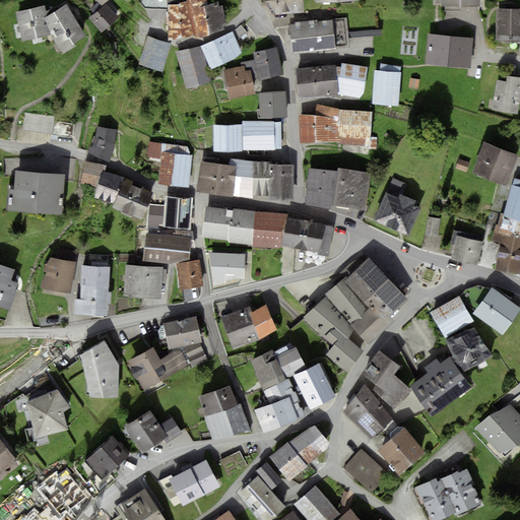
[(206,0),(177,0),(169,3),(168,34),(198,34),(224,26),(223,20),(228,20),(223,3),(220,4),(218,0),(215,0),(207,2),(206,0)]
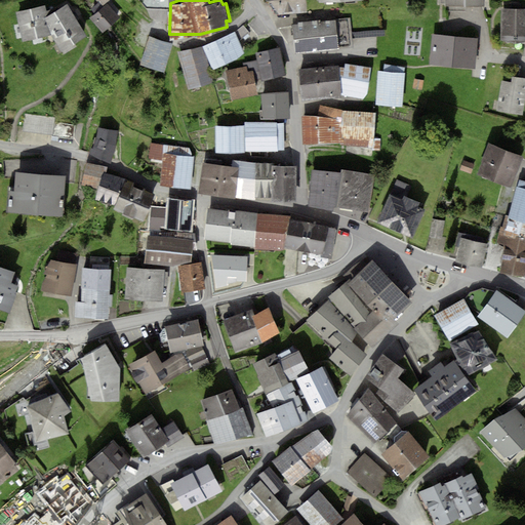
[(267,0),(268,1),(279,15),(308,12),(307,0),(267,0)]
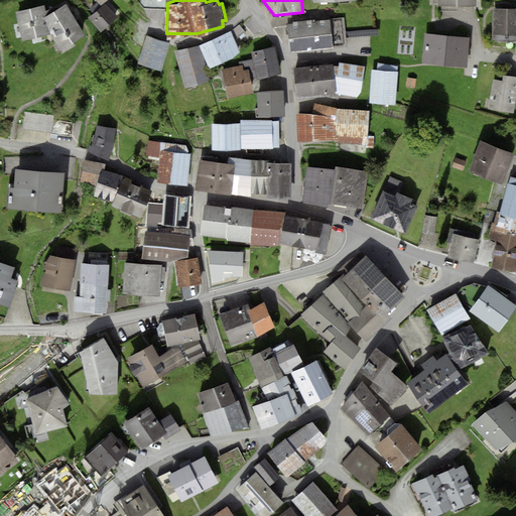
[(117,16),(105,2),(88,16),(100,30),(117,16)]
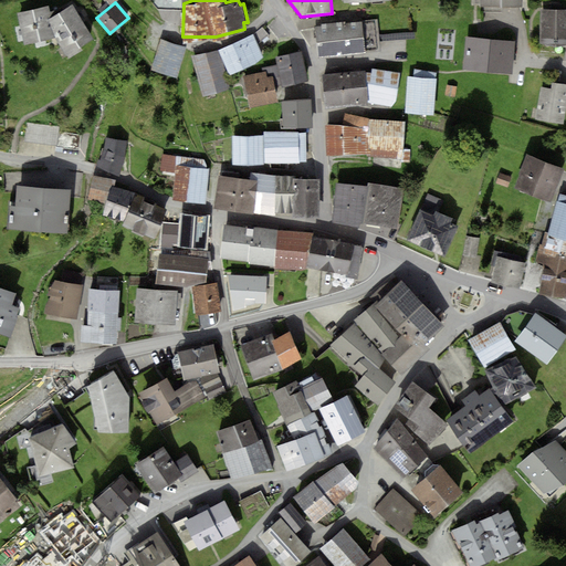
[(53,20),(50,22),(55,30),(73,55),(96,39),(73,6),(53,20)]
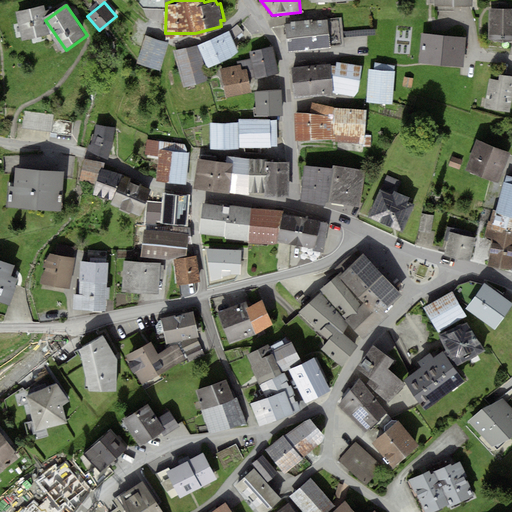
[(45,6),(17,13),(24,43),(52,36),(50,27),(45,20),(48,18),(45,6)]
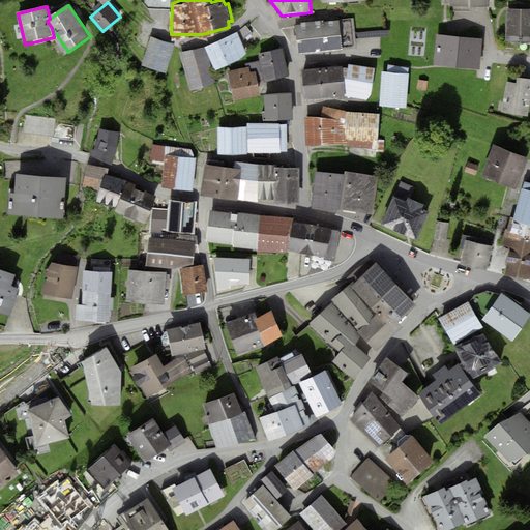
[(529,8),(509,8),(508,42),(529,42),(529,8)]
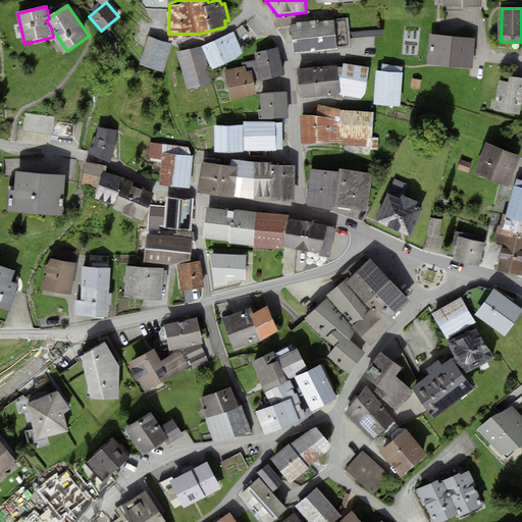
[(291,24),(294,53),(352,47),(349,18),(291,24)]
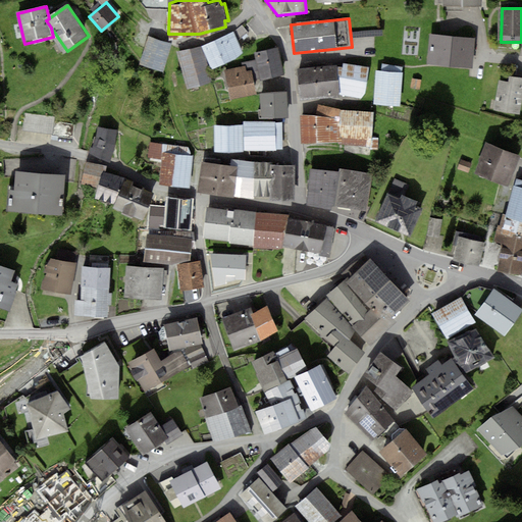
[(244,51),(233,30),(202,45),(212,65),(244,51)]
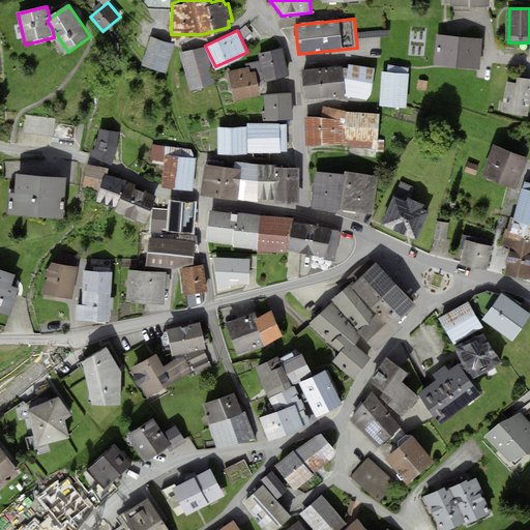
[(439,35),(436,65),(481,71),(484,39),(439,35)]
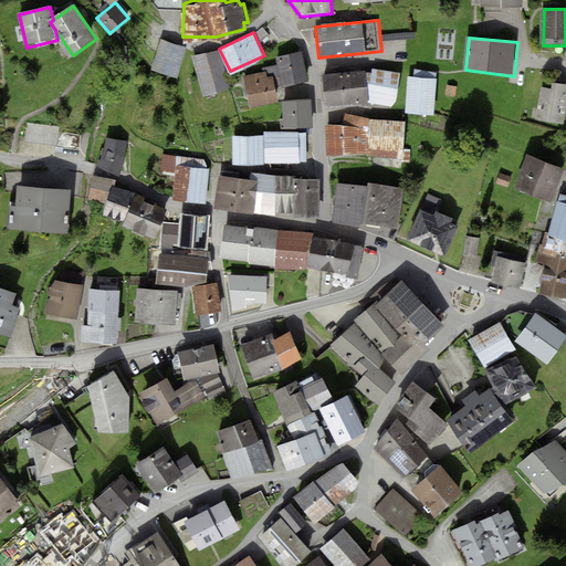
[(154,70),(178,79),(188,50),(164,42),(154,70)]
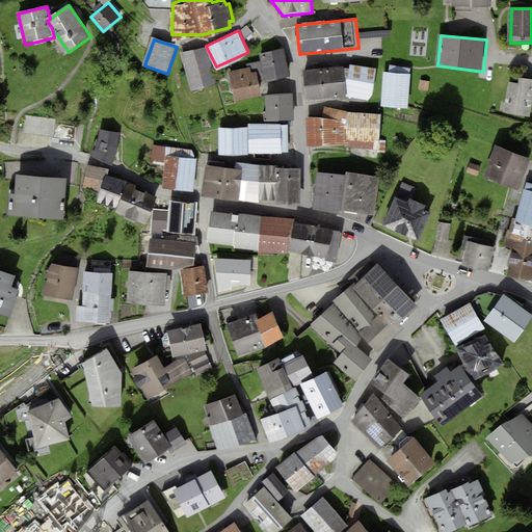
[(182,51),(191,87),(213,82),(204,46),(182,51)]
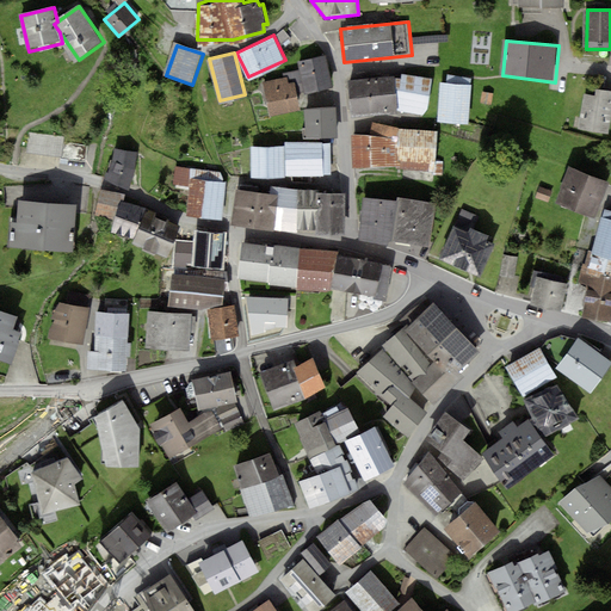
[(326,53),(298,59),(306,90),(333,84),(326,53)]
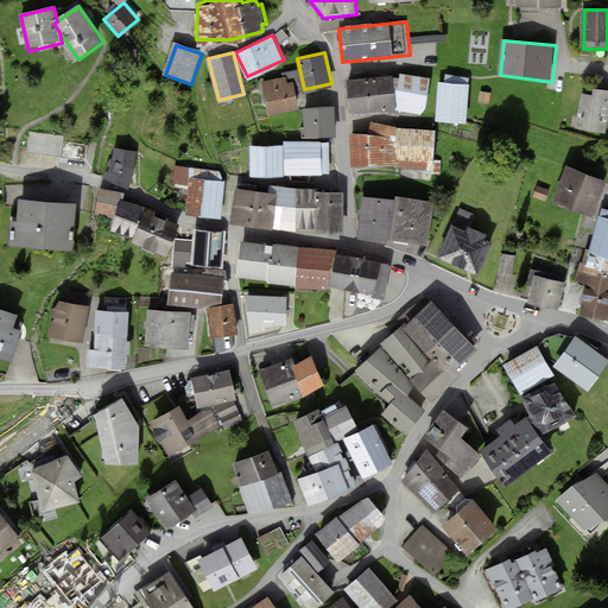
[(392,76),(346,80),(350,116),(397,113),(396,109),(420,115),(426,108),(430,78),(400,74),(399,78),(392,78),(392,76)]
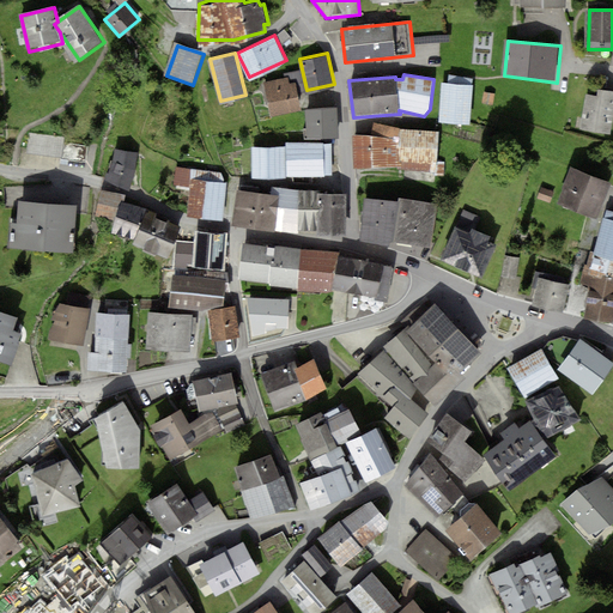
[(290,82),(289,76),(263,82),(269,113),(302,107),(296,80),(290,82)]
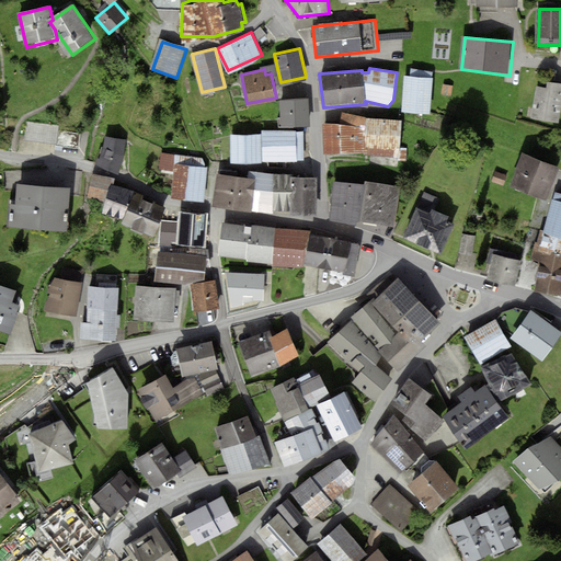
[(410,77),(404,77),(401,113),(431,115),(433,79),(432,78),(433,72),(411,69),(410,77)]
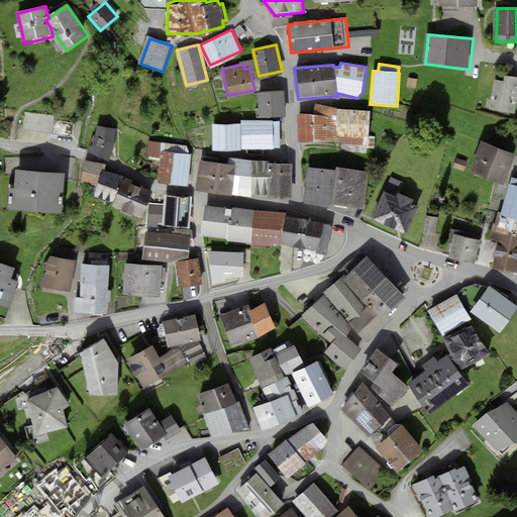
[(497,80),(491,111),(516,113),(516,110),(516,77),(507,75),(506,81),(497,80)]
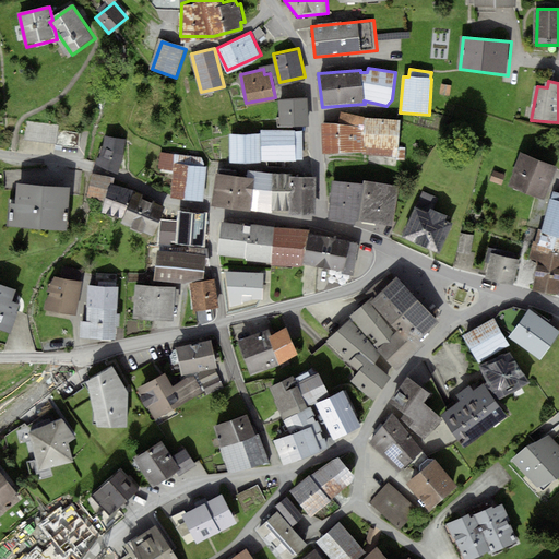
[(452,86),(441,84),(440,94),(450,96),(452,86)]
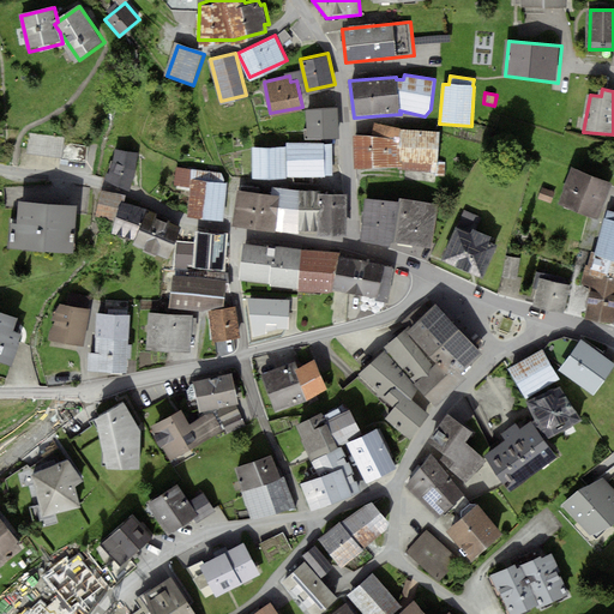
[(311,138),(341,138),(341,109),(311,109),(311,138)]
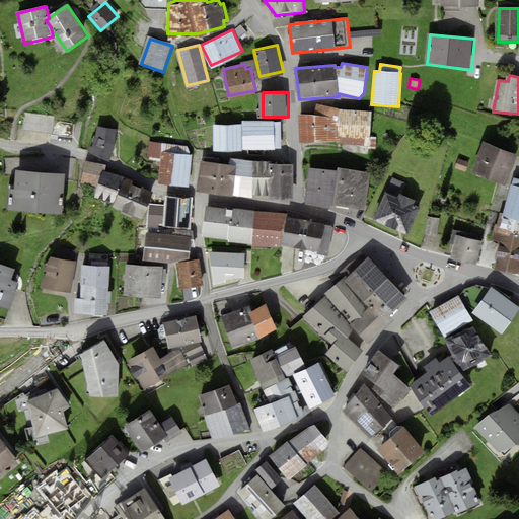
[(299,115),(300,143),(338,143),(338,109),(316,103),(315,115),(299,115)]
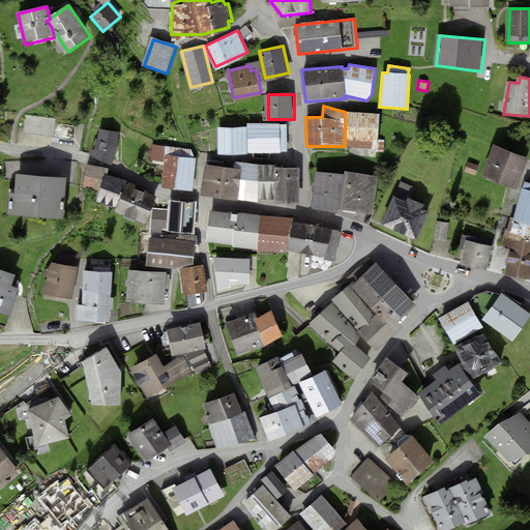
[(379,113),(345,112),(345,146),(376,150),(376,152),(384,152),(384,140),(378,140),(379,113)]
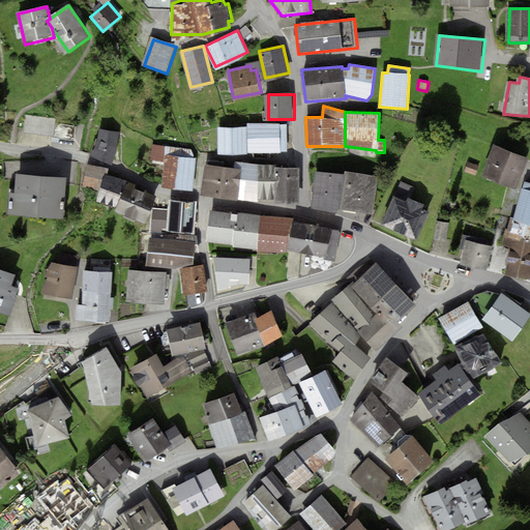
[(284,149),(284,124),(248,124),(248,149),(284,149)]
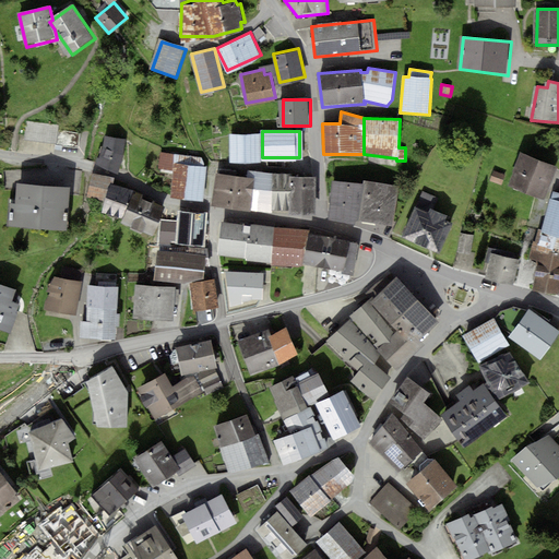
[(97,163),(117,168),(125,138),(105,133),(97,163)]
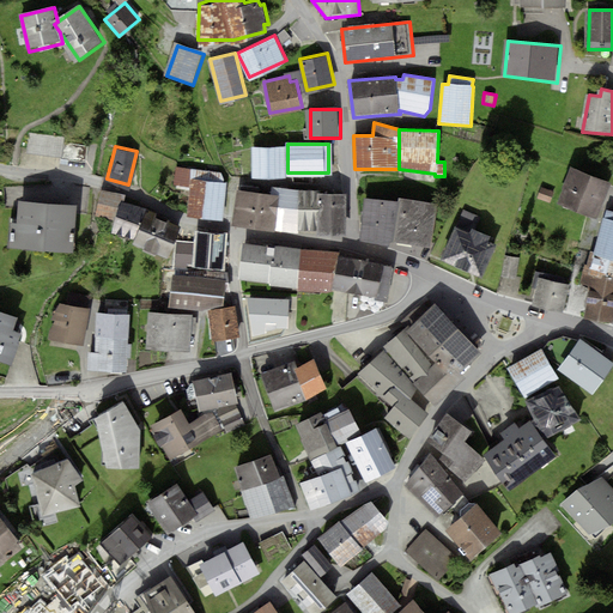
[(284,146),(253,146),(253,175),(284,175),(284,146)]
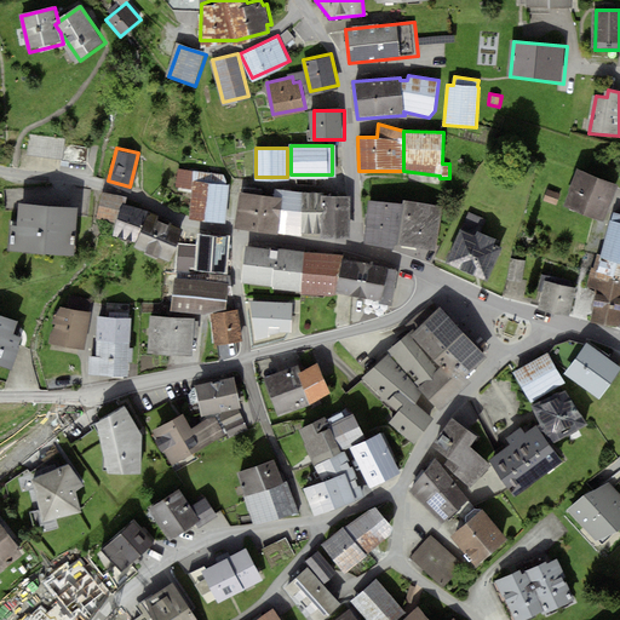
[(570,204),(607,220),(619,191),(619,188),(586,172),(570,204)]
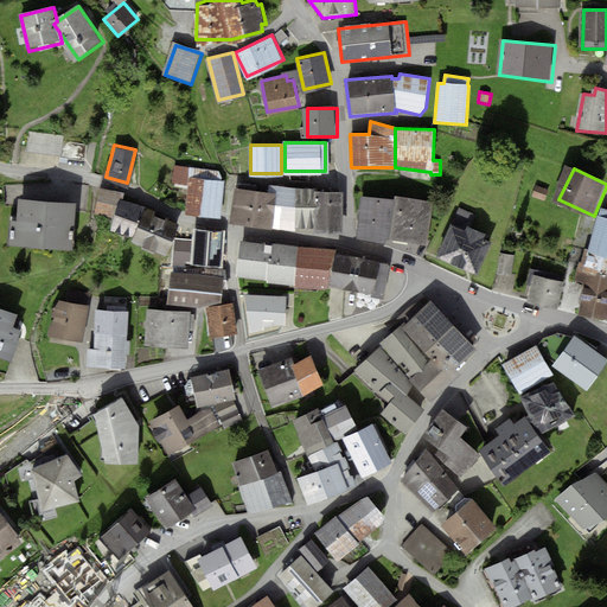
[(185,212),(221,216),(224,179),(190,176),(185,212)]
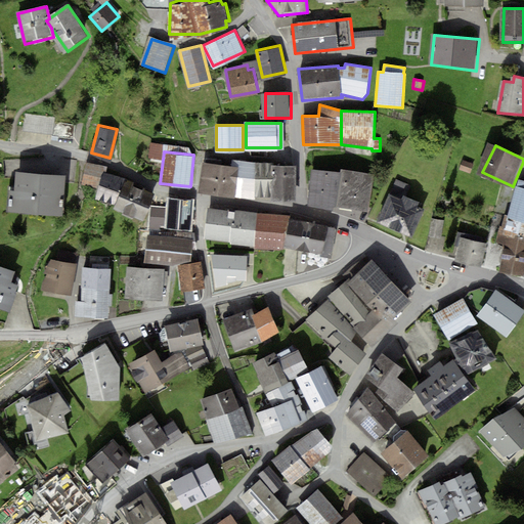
[(235,159),(234,164),(231,193),(253,195),(253,192),(256,161),(235,159)]
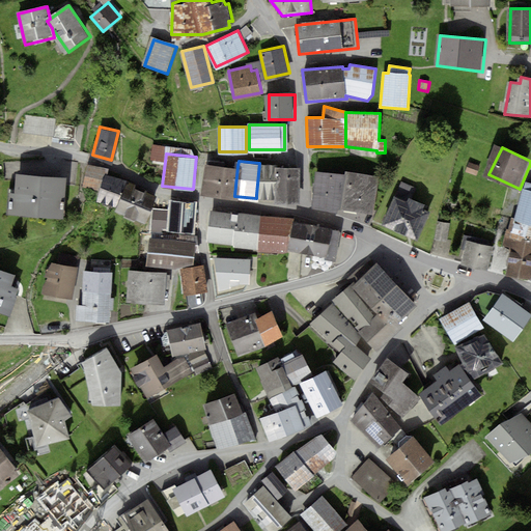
[(109,168),(87,163),(82,186),(100,189),(105,173),(107,174),(109,168)]
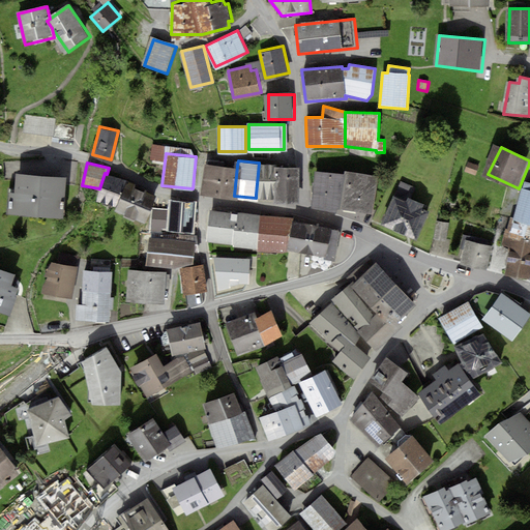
[(208,163),(205,193),(234,196),(237,166),(208,163)]
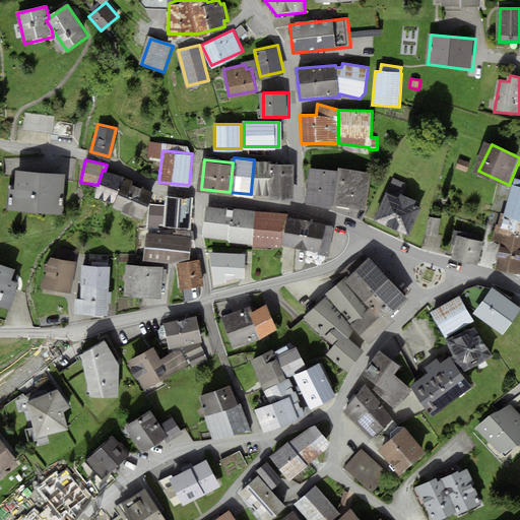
[(254,159),(251,191),(270,192),(271,161),(254,159)]
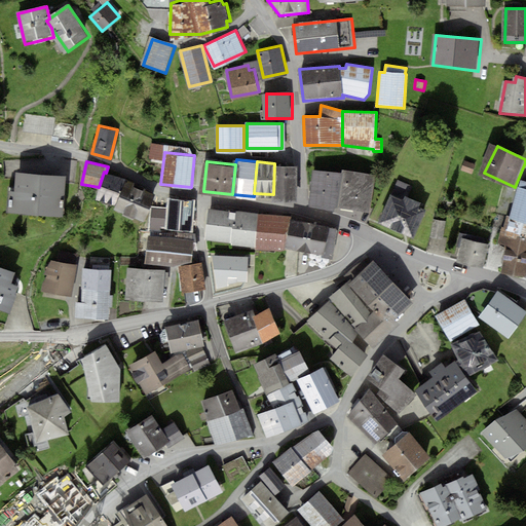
[(273,198),(296,199),(297,163),(274,163),(273,194),(273,198)]
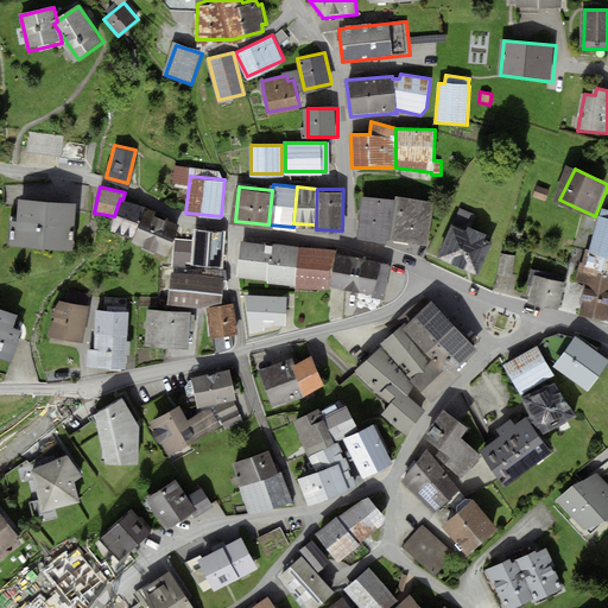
[(399,196),(391,241),(428,247),(436,202),(399,196)]
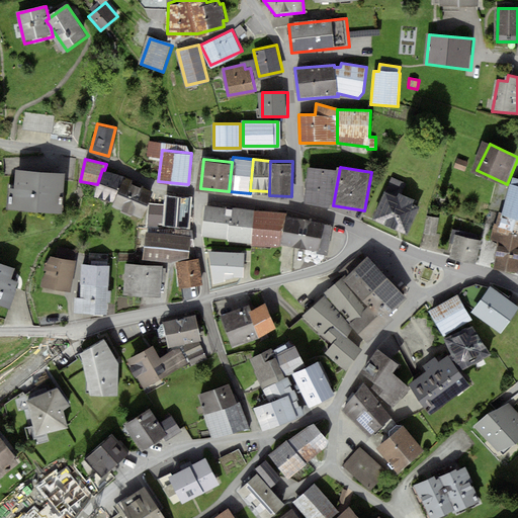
[(339,170),(310,168),(308,203),(333,205),(339,170)]
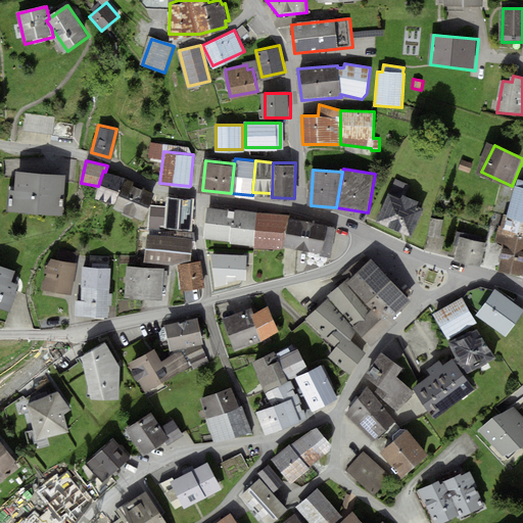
[(95,195),(114,201),(122,177),(105,172),(103,171),(98,186),(95,195)]
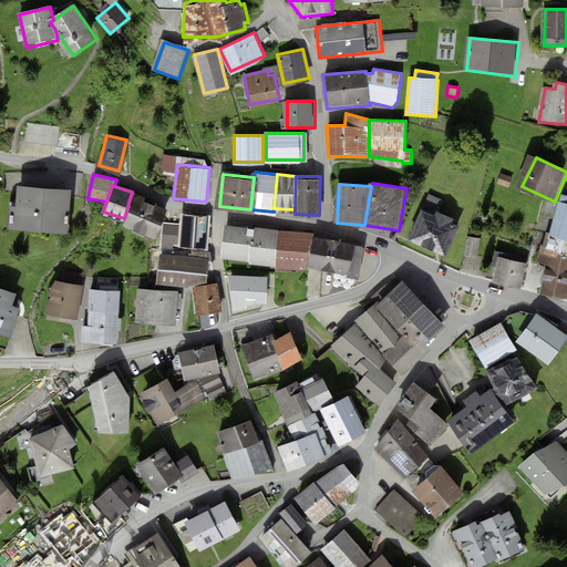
[(13,186),(10,228),(71,233),(74,191),(13,186)]
